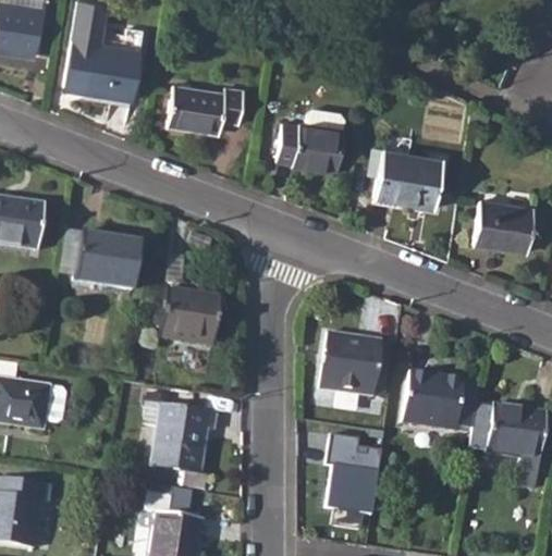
[(0,0),(0,49),(38,56),(45,7),(4,1),(2,0),(0,0)]
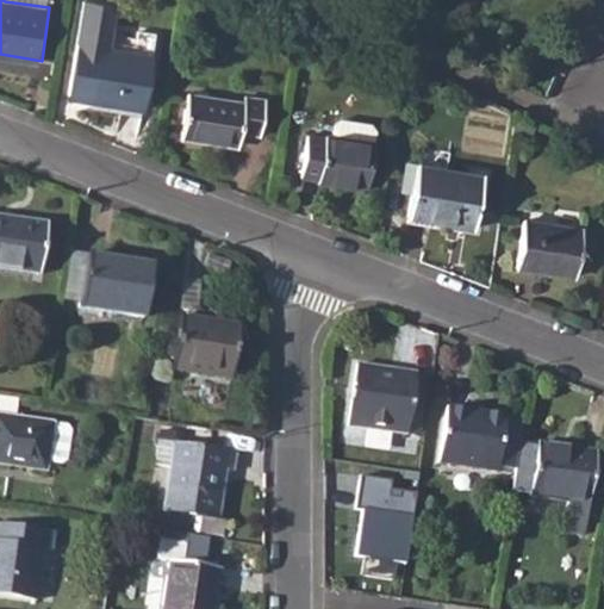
[(112,47),(112,38),(117,11),(87,6),(74,92),(95,94),(94,99),(148,107),(159,31),(142,29),(139,42),(138,51),(112,47)]
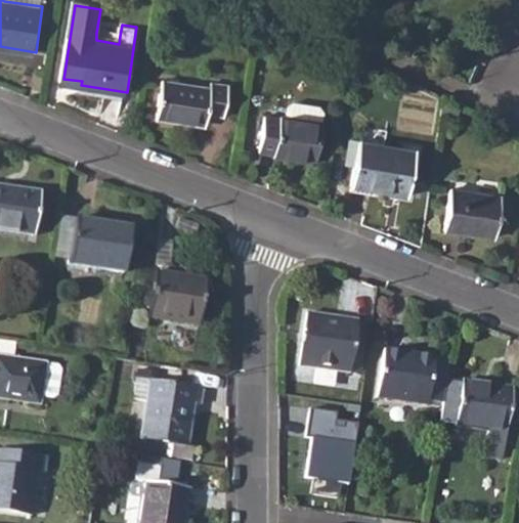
[(165,78),(159,117),(196,122),(196,116),(208,119),(209,112),(227,115),(231,83),(214,80),(213,85),(165,78)]
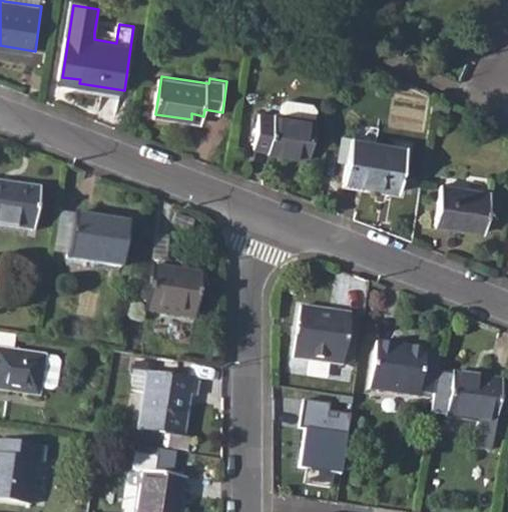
[(263,113),(258,146),(273,149),(272,153),(313,159),(319,118),(317,118),(318,108),(315,104),(288,100),(284,103),(283,113),(278,112),(278,115),(263,113)]
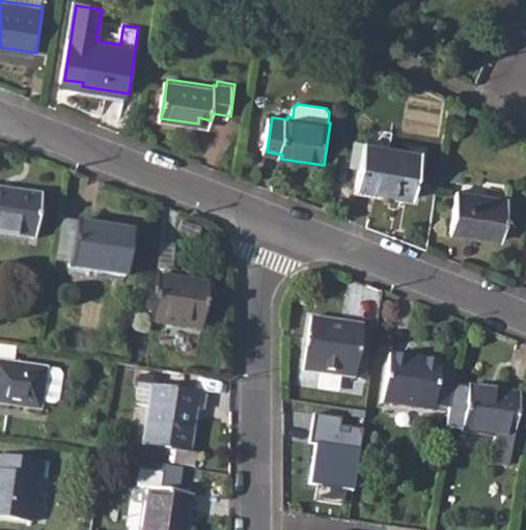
[(367,142),(360,187),(418,197),(425,152),(367,142)]
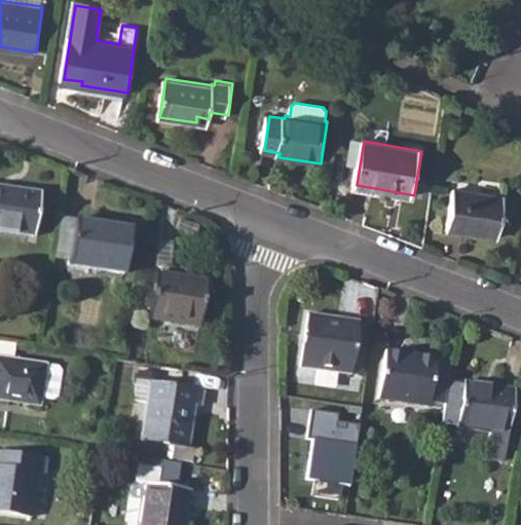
[(0,185),(0,229),(38,235),(44,192),(0,185)]
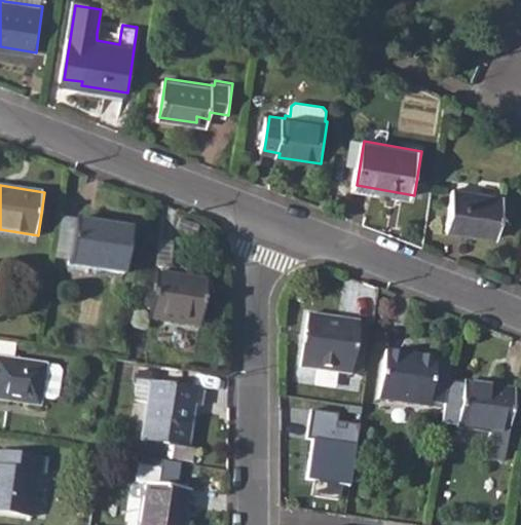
[(456,188),(450,229),(501,236),(508,195),(456,188)]
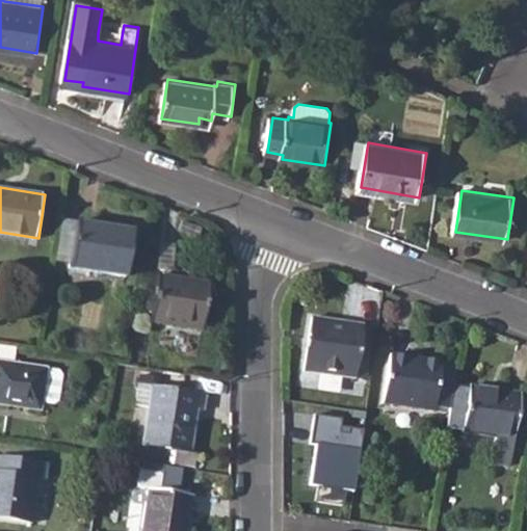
[(80,221),(63,218),(58,259),(75,262),(80,221)]
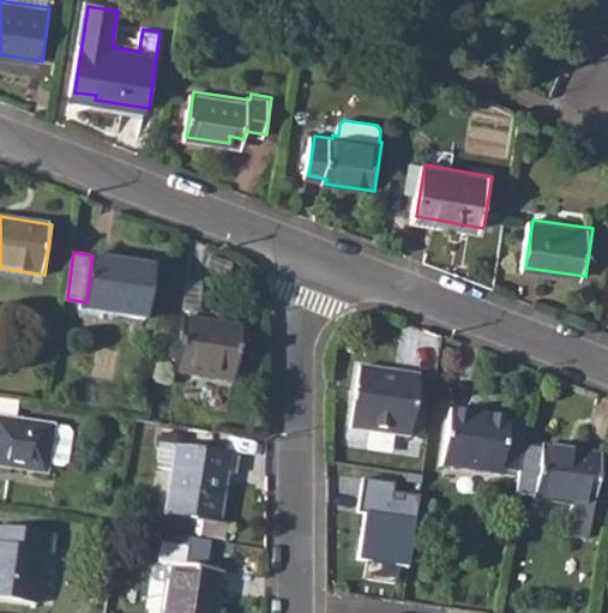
[(86,302),(85,308),(149,318),(157,265),(92,256),(86,302)]
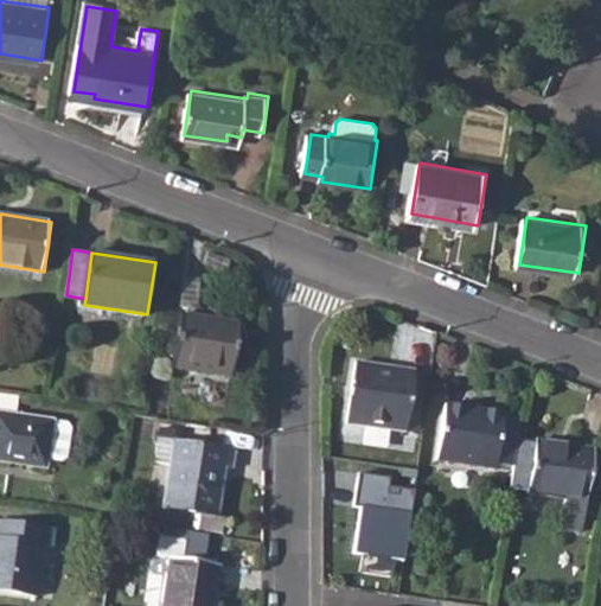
[(173,336),(170,353),(178,355),(177,364),(235,374),(242,321),(184,312),(180,337),(173,336)]
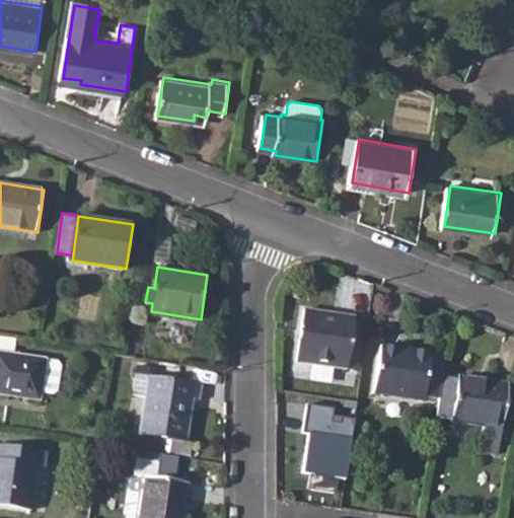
[(306,309),(299,359),(350,368),(357,316),(306,309)]
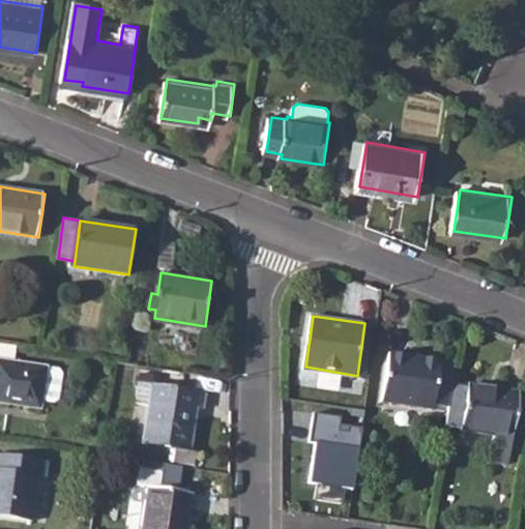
[(391,351),(384,400),(436,408),(443,359),(391,351)]
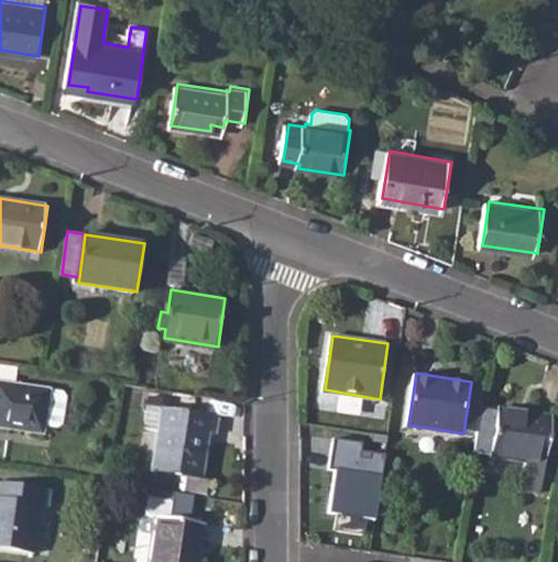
[(0,381),(0,397),(3,398),(0,421),(0,422),(46,431),(47,423),(61,425),(65,421),(68,396),(65,392),(52,389),(0,381)]
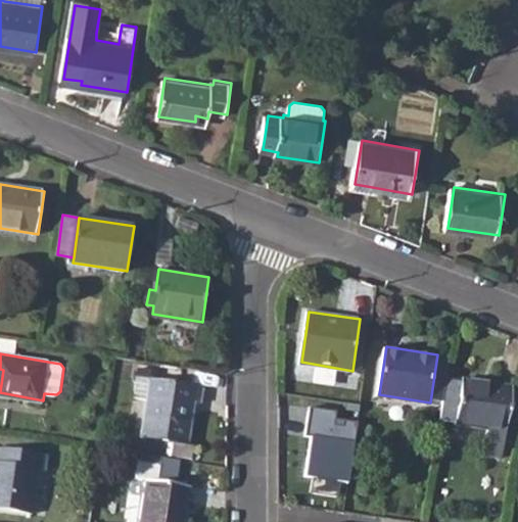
[(140,375),(137,397),(150,398),(145,435),(146,436),(145,448),(194,457),(197,442),(190,441),(196,400),(203,401),(206,385),(140,375)]
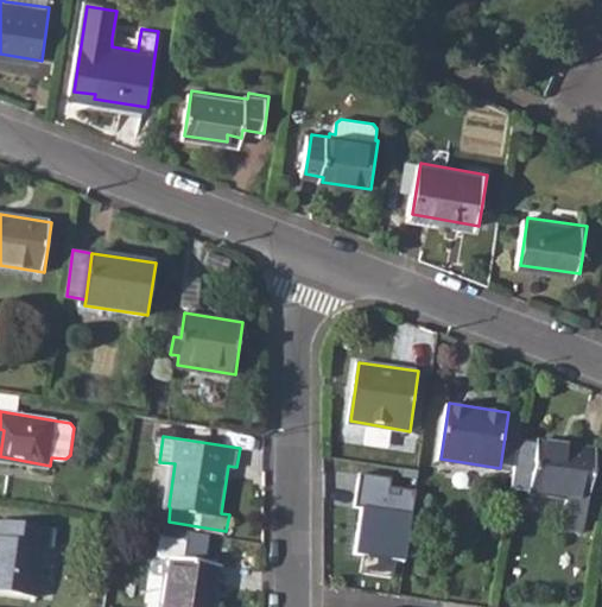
[(540,441),(533,492),(569,498),(564,529),(588,531),(599,449),(540,441)]
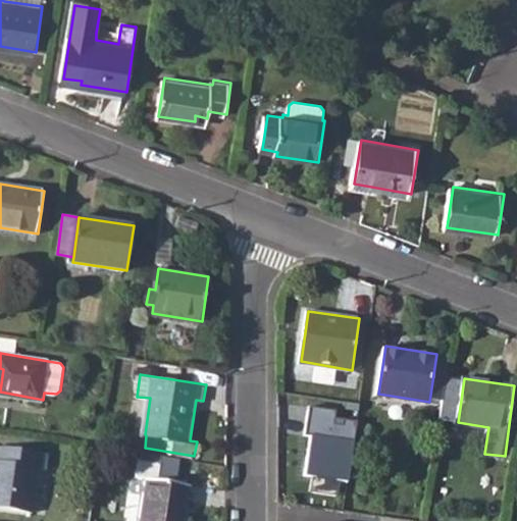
[(0,505),(36,511),(42,468),(49,469),(51,452),(0,444),(0,505)]
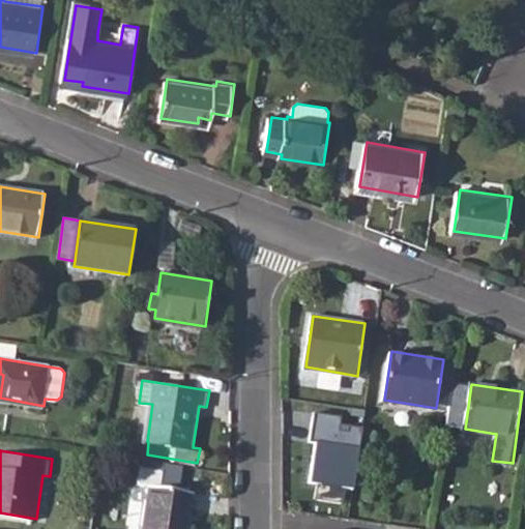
[(340,483),(336,509),(348,510),(352,486),(340,483)]
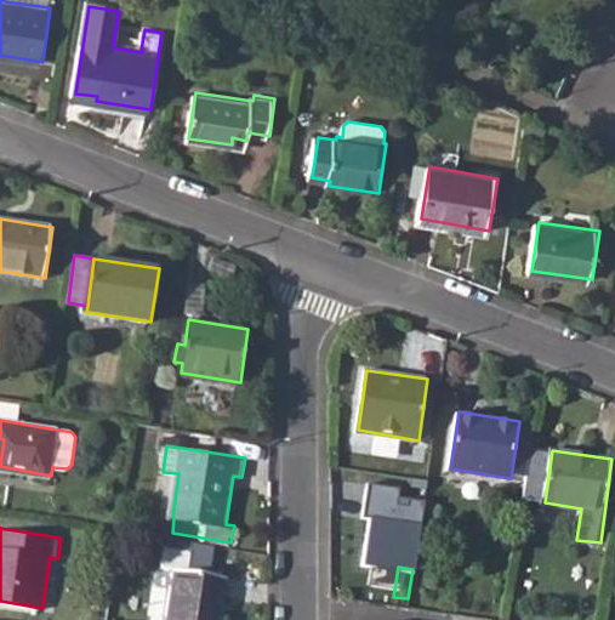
[(178,568),(170,619),(222,619),(229,576),(178,568)]
